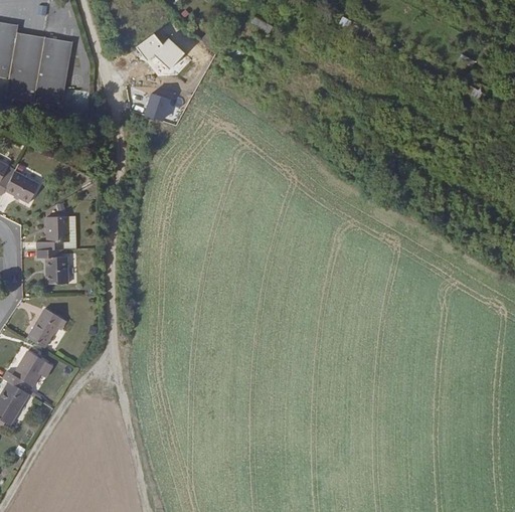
[(273,24),(253,13),(250,20),(270,30),(273,24)]
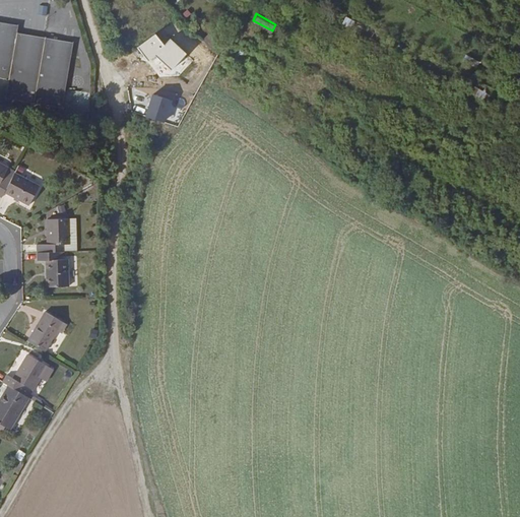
[(0,76),(7,78),(4,97),(63,106),(73,41),(18,31),(19,24),(0,20),(0,76)]
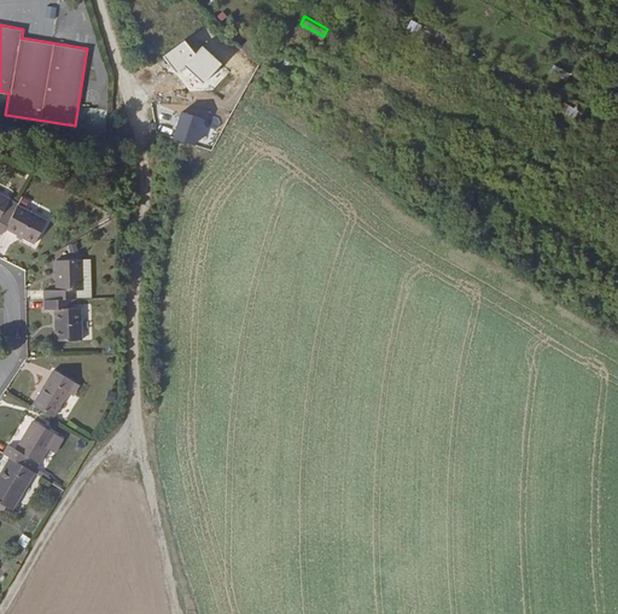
[(549,69),(560,75),(564,68),(554,62),(549,69)]
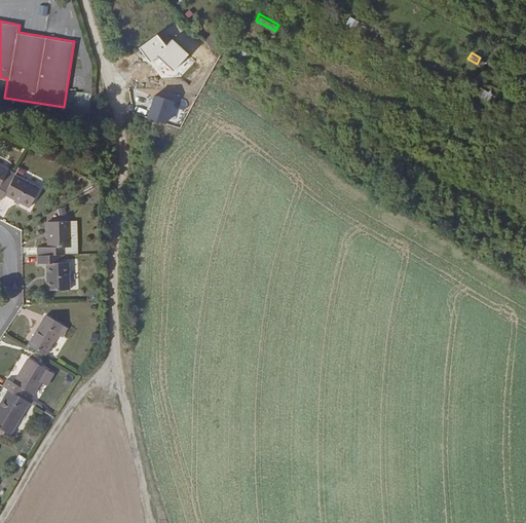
[(488,97),(491,90),(484,85),(480,92),(488,97)]
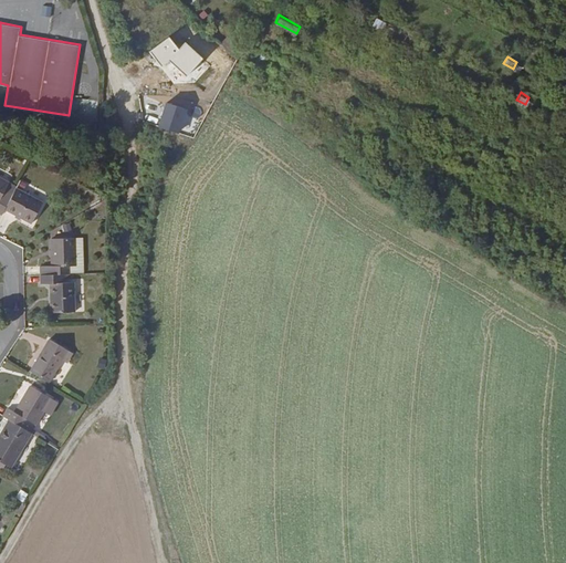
[(179,128),(188,104),(167,96),(158,122),(179,128)]
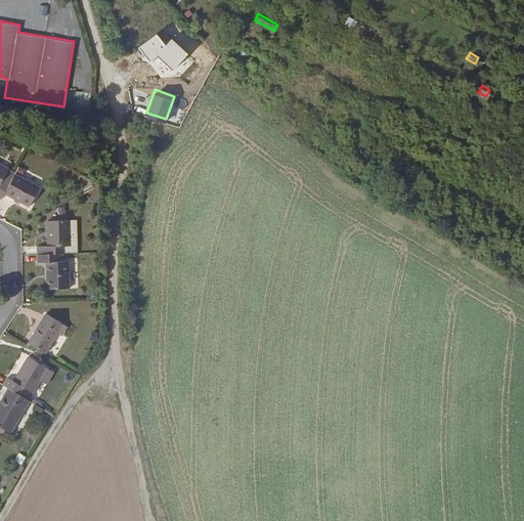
[(452,139),(444,134),(438,146),(445,150),(452,139)]
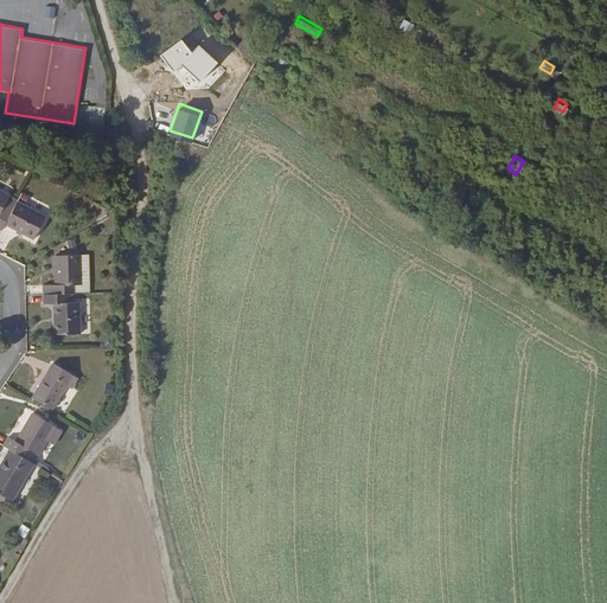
[(48,218),(17,201),(10,198),(10,197),(0,191),(0,230),(1,231),(5,224),(36,239),(48,218)]
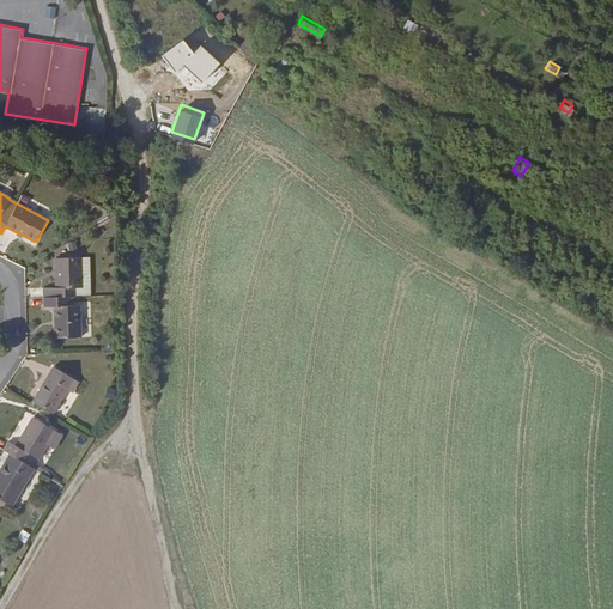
[(90,256),(80,257),(82,287),(76,288),(77,297),(91,297),(90,256)]
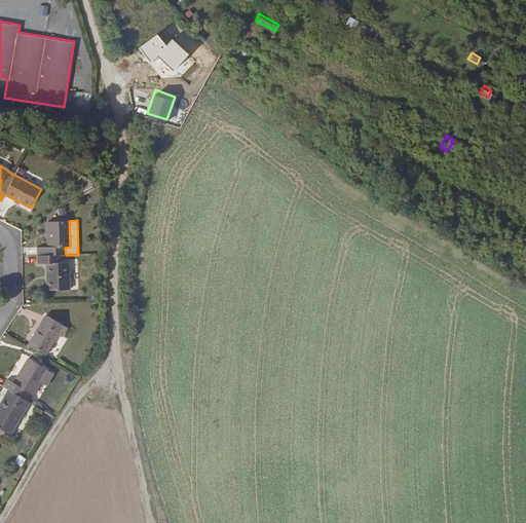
[(37,263),(46,263),(47,291),(70,290),(69,261),(62,261),(61,255),(66,255),(65,248),(70,247),(69,221),(47,222),(48,247),(45,247),(46,256),(37,256),(37,263)]
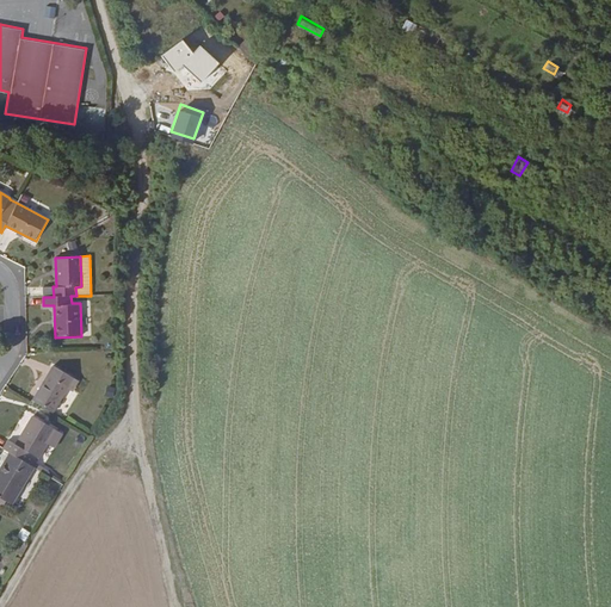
[(54,365),(31,401),(53,414),(68,388),(73,390),(79,381),(54,365)]
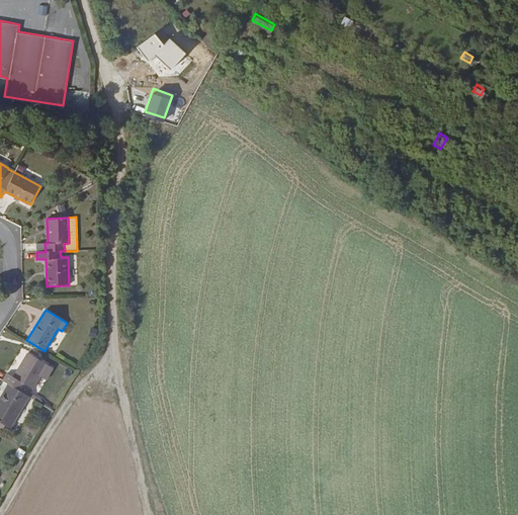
[(28,397),(47,365),(27,353),(13,376),(7,373),(2,381),(8,385),(0,399),(0,408),(0,422),(10,429),(29,398),(28,397)]
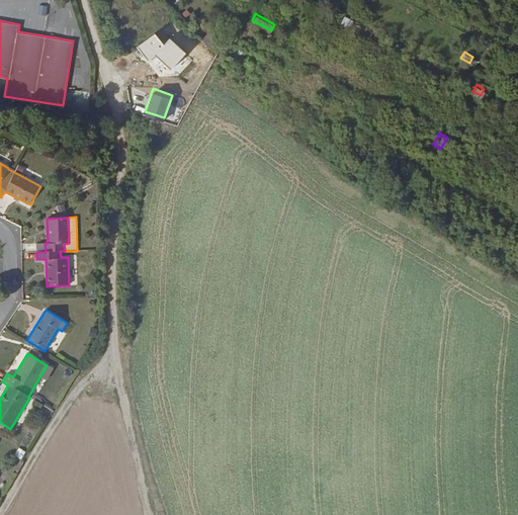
[(21,456),(26,448),(19,444),(14,452),(21,456)]
